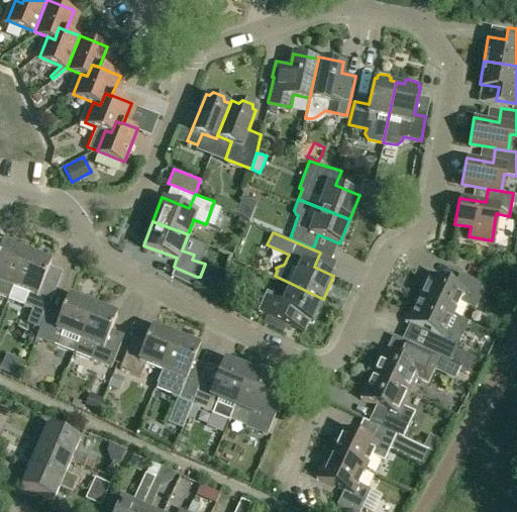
[(0,293),(7,297),(18,270),(26,250),(2,240),(1,242),(1,243),(0,244),(0,293)]
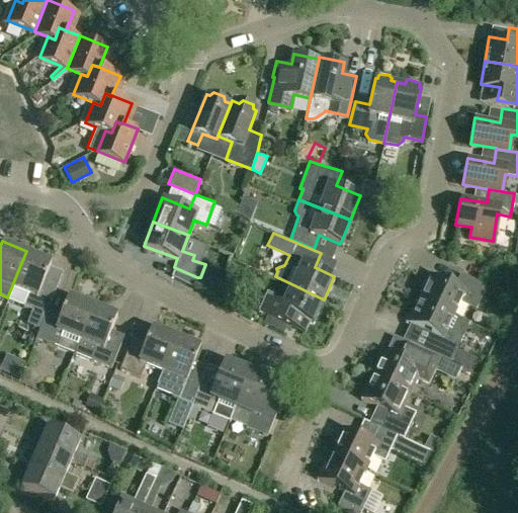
[(18,270),(7,297),(46,313),(48,307),(50,304),(56,287),(55,287),(58,280),(45,275),(51,260),(26,251),(18,270)]
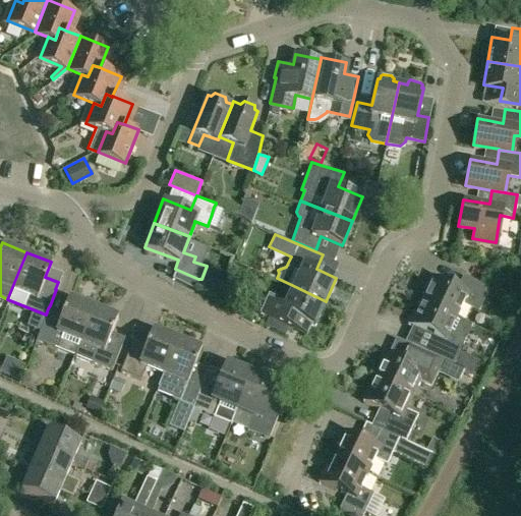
[(198,279),(175,269),(172,276),(195,287),(198,279)]
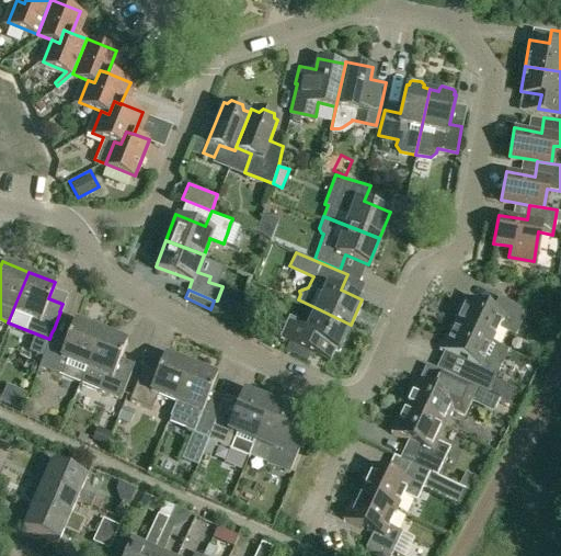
[(461,309),(456,321),(492,339),(497,326),(515,333),(527,307),(499,294),(492,307),(465,294),(458,308),(461,309)]
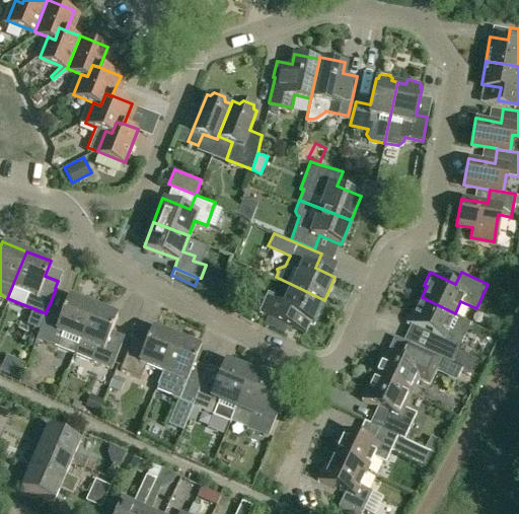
[(305,331),(310,320),(314,322),(324,300),(291,284),(285,298),(268,289),(258,309),(289,323),(305,331)]
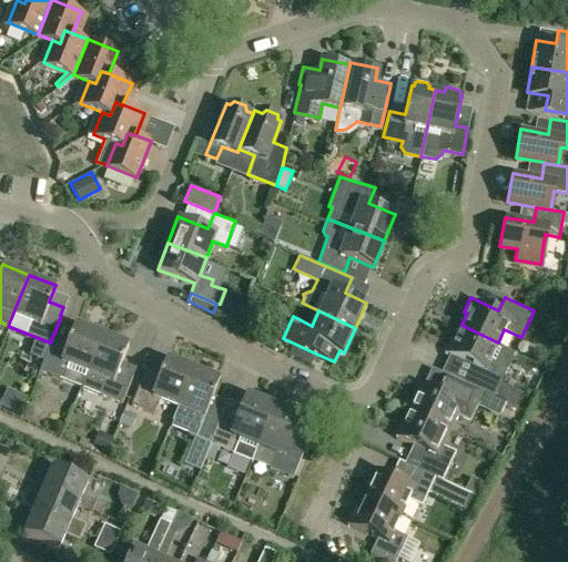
[(50,343),(40,367),(82,384),(103,333),(77,323),(69,343),(52,336),(50,343)]
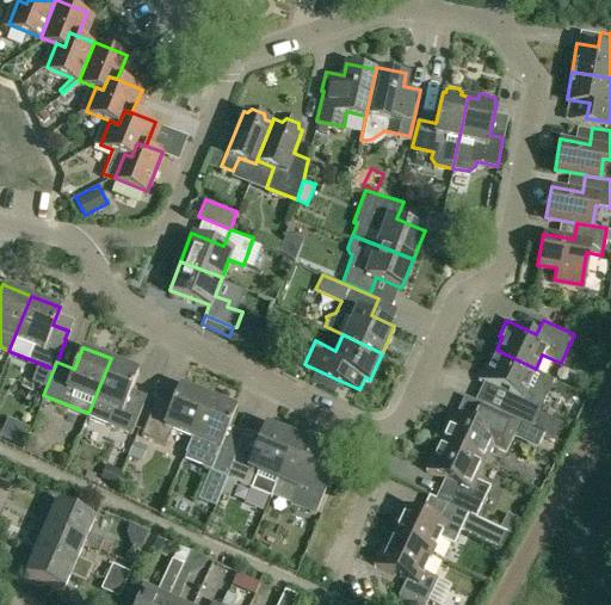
[(545,419),(536,414),(554,378),(536,369),(534,368),(497,350),(491,363),(486,362),(479,377),(510,391),(500,411),(525,423),(541,428),(545,419)]
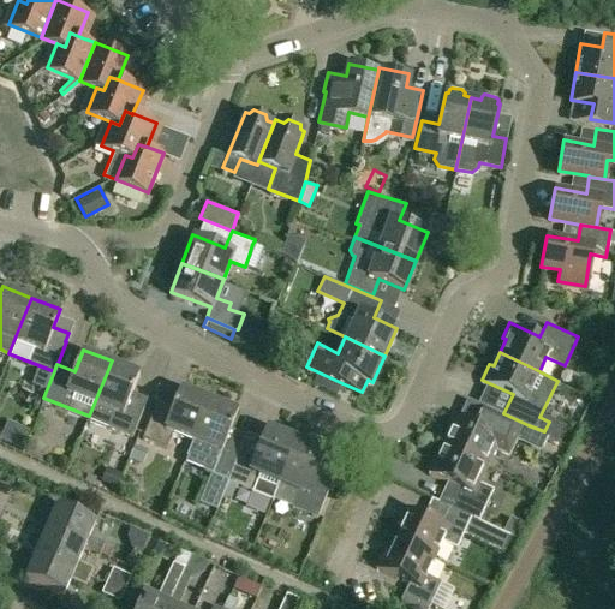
[(112,360),(89,416),(108,424),(132,434),(144,405),(143,404),(129,399),(139,371),(112,360)]
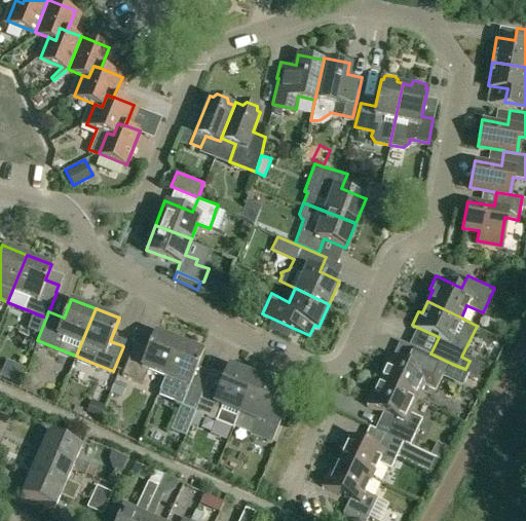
[(133,346),(122,372),(143,380),(148,368),(165,374),(179,340),(154,330),(146,352),(133,346)]
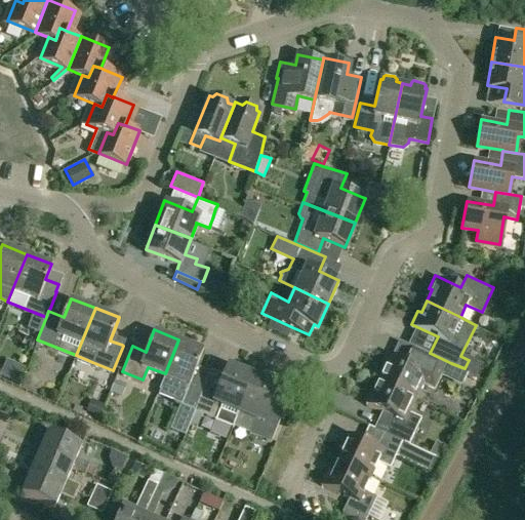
[(165,373),(157,394),(172,399),(171,400),(179,403),(180,404),(180,403),(190,406),(195,408),(205,385),(191,378),(196,365),(202,349),(178,340),(165,373)]
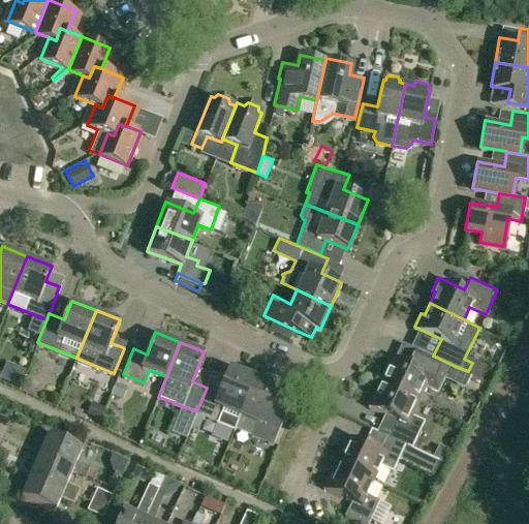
[(406,343),(399,360),(392,356),(379,380),(418,398),(425,383),(437,390),(444,376),(465,387),(471,373),(468,371),(455,366),(433,356),(406,343)]
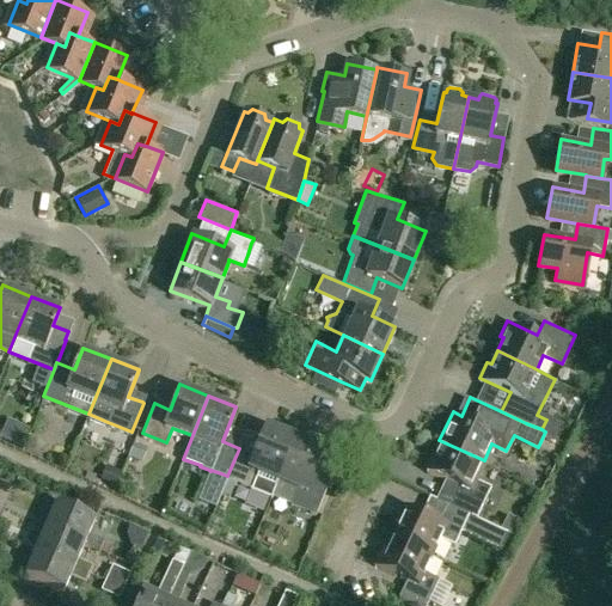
[(7,416),(0,432),(0,434),(20,444),(29,426),(7,416)]
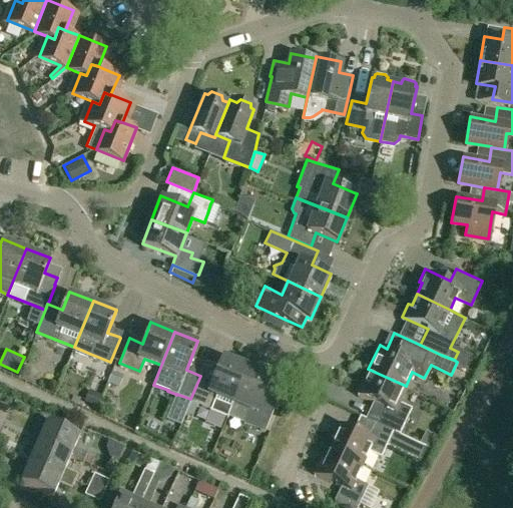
[(190,399),(185,411),(192,414),(196,402),(211,408),(226,414),(231,400),(232,401),(246,366),(223,356),(219,365),(217,364),(206,360),(202,369),(200,376),(190,399)]
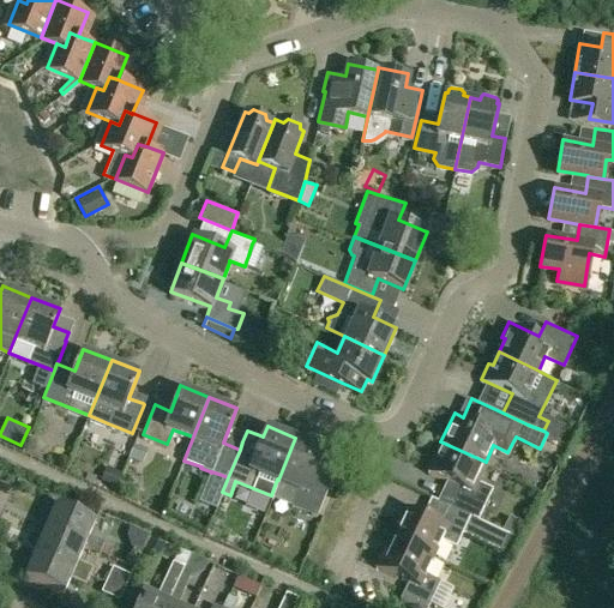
[(295,438),(278,480),(298,487),(292,504),(317,513),(329,485),(313,479),(324,449),(295,438)]
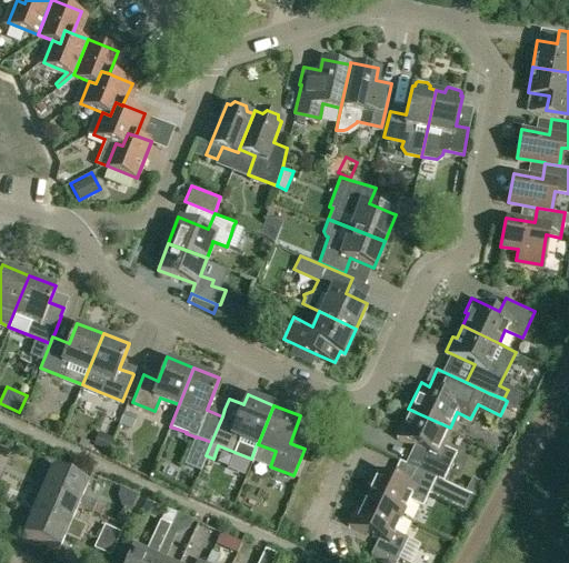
[(421,446),(412,464),(442,479),(456,450),(442,443),(450,428),(408,409),(396,434),(421,446)]
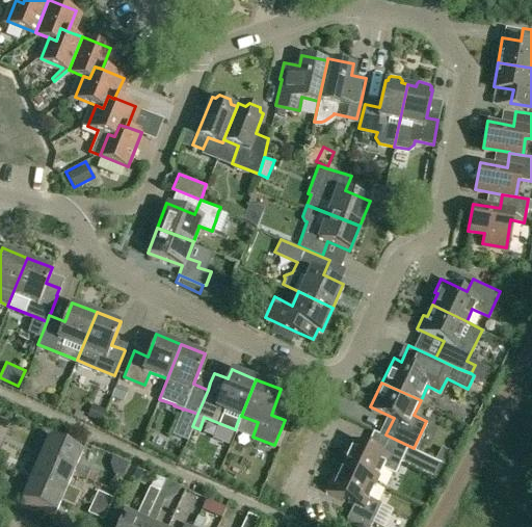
[(348,452),(342,465),(376,480),(382,466),(395,471),(401,459),(433,476),(441,460),(434,457),(420,451),(414,448),(386,435),(379,432),(373,429),(367,443),(350,436),(343,450),(348,452)]
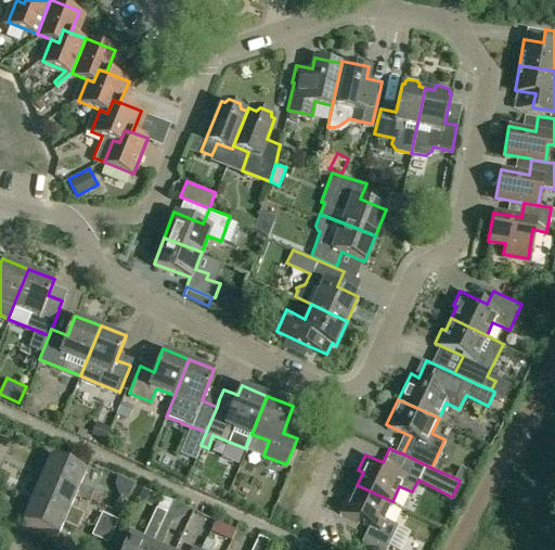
[(86,470),(50,455),(40,476),(76,491),(98,501),(101,493),(79,483),(86,470)]
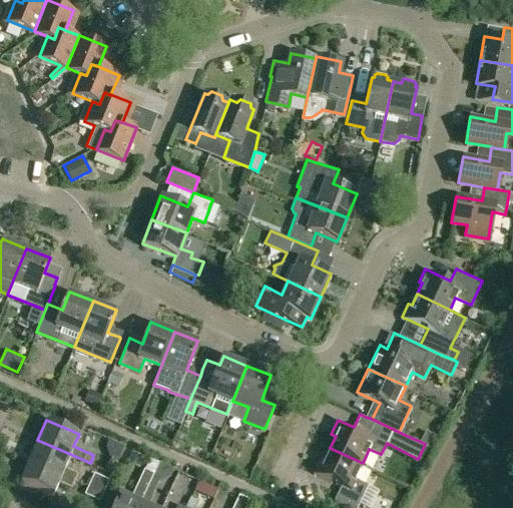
[(419,441),(425,444),(432,448),(438,435),(425,429),(419,441)]
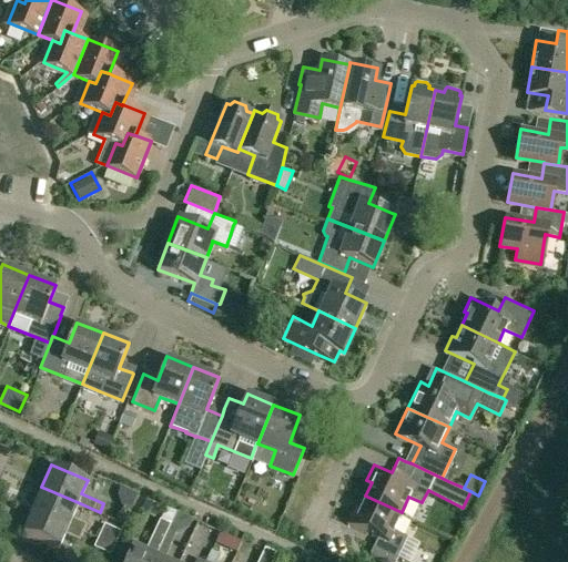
[(78,502),(41,487),(32,509),(82,530),(85,521),(71,515),(78,502)]
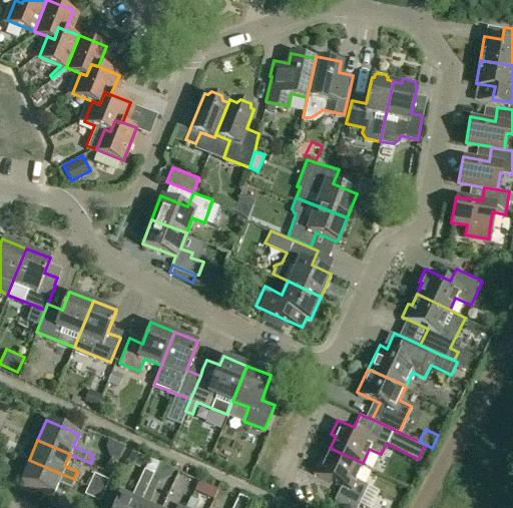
[(356,477),(363,463),(330,448),(326,457),(322,455),(313,472),(340,485),(334,498),(355,507),(368,483),(356,477)]
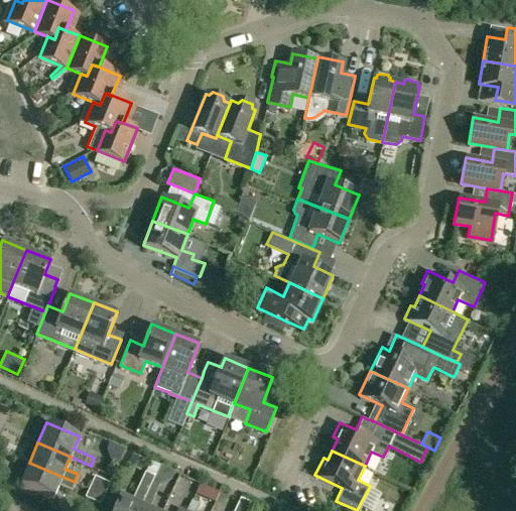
[(71,490),(75,482),(29,463),(20,483),(52,497),(57,484),(71,490)]
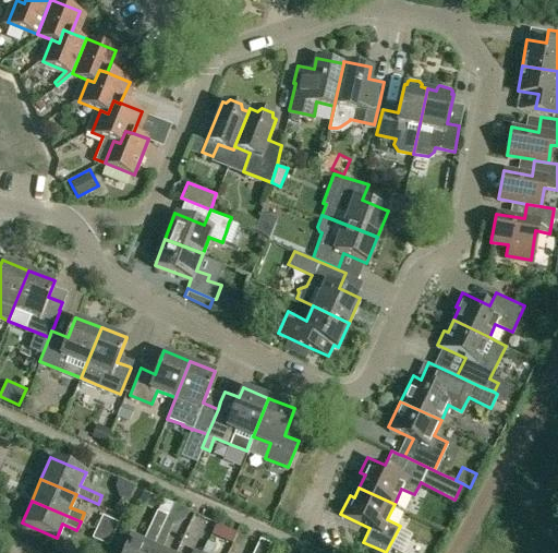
[(157,508),(142,540),(131,535),(121,552),(148,552),(159,530),(167,513),(157,508)]
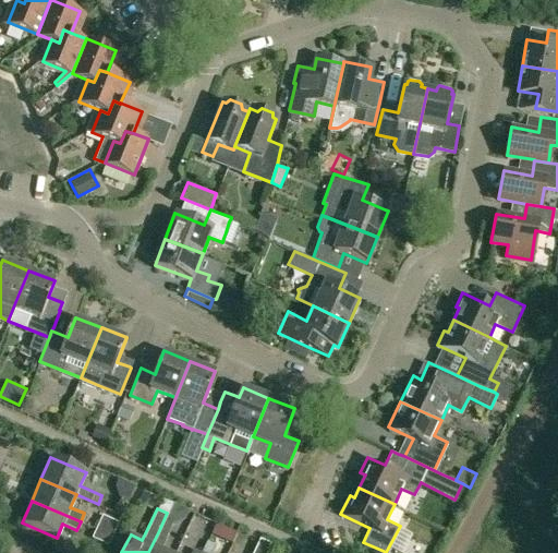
[(102,515),(96,528),(111,535),(118,521),(102,515)]
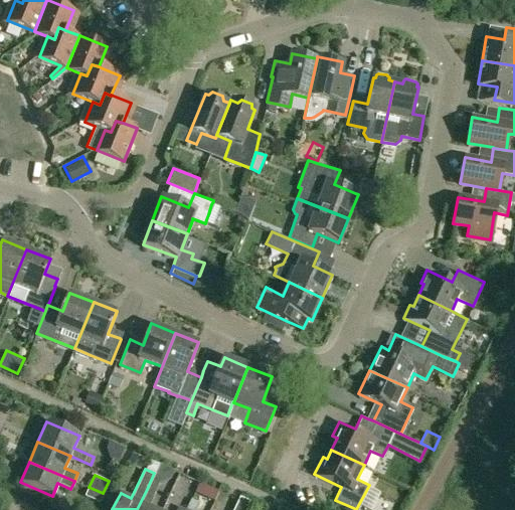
[(367,509),(369,509),(381,509),(387,489),(372,486),(367,509)]
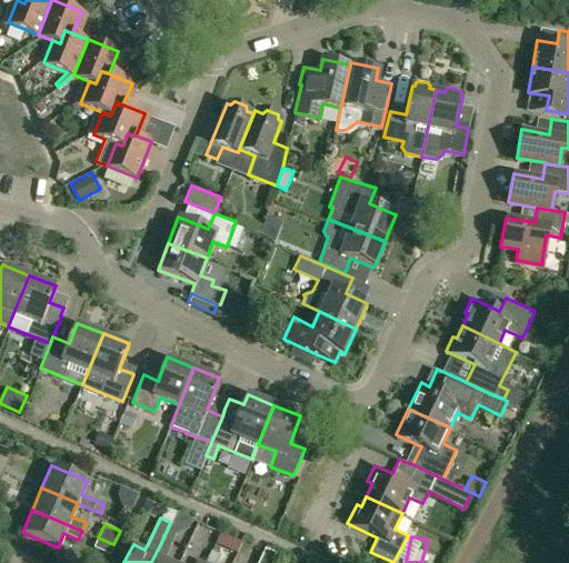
[(113,544),(98,538),(95,546),(110,553),(113,544)]
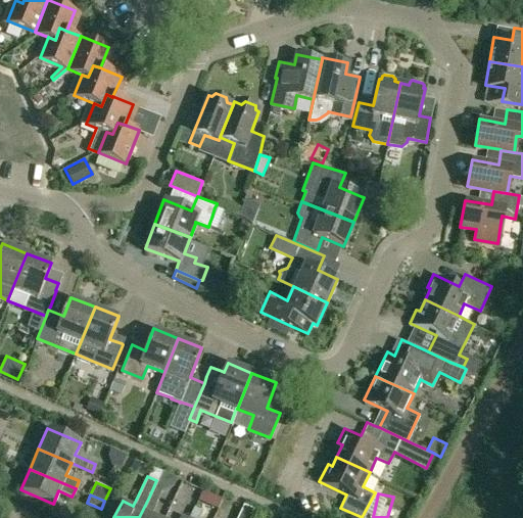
[(139,517),(159,517),(150,514),(156,501),(149,497),(139,517)]
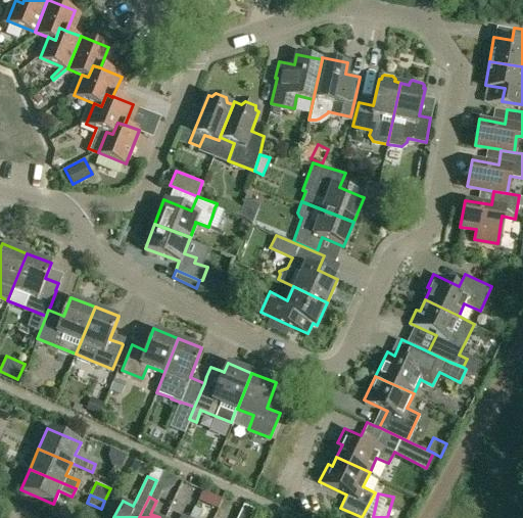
[(196,517),(201,509),(194,506),(189,516),(187,517),(196,517)]
